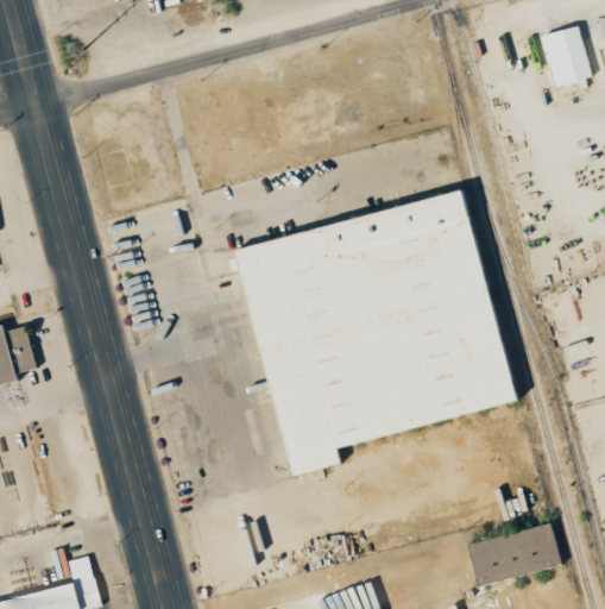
[(594,76),(581,25),(540,35),(553,87),(594,76)]
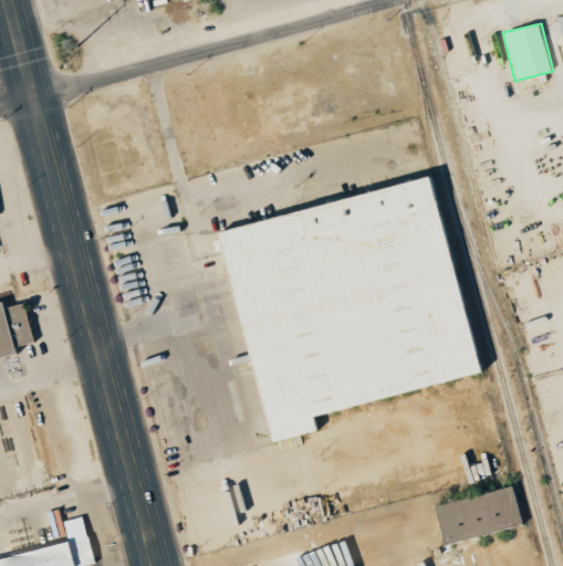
[(218,228),(268,443),(316,432),(312,415),(477,376),(431,178),(218,228)]
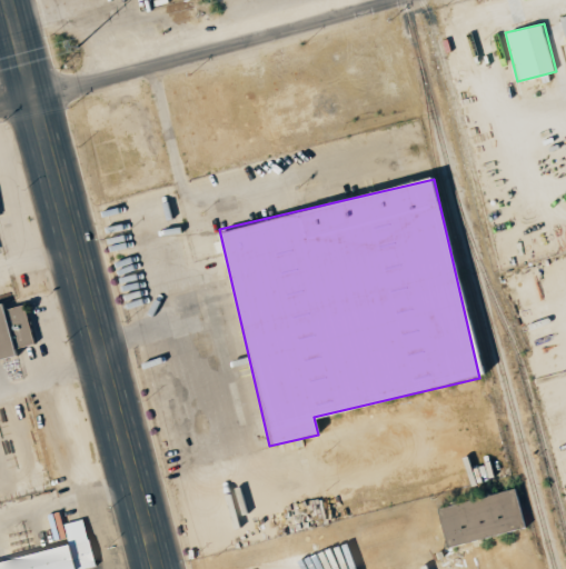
[(0,359),(20,356),(18,348),(35,345),(26,305),(3,310),(2,305),(0,305),(0,359)]
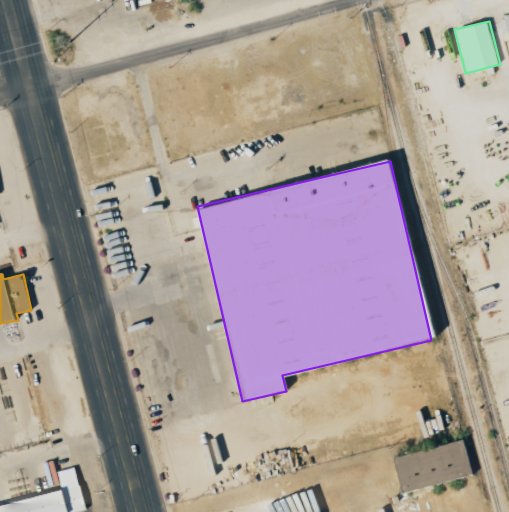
[(472,477),(464,441),(394,456),(401,492),(472,477)]
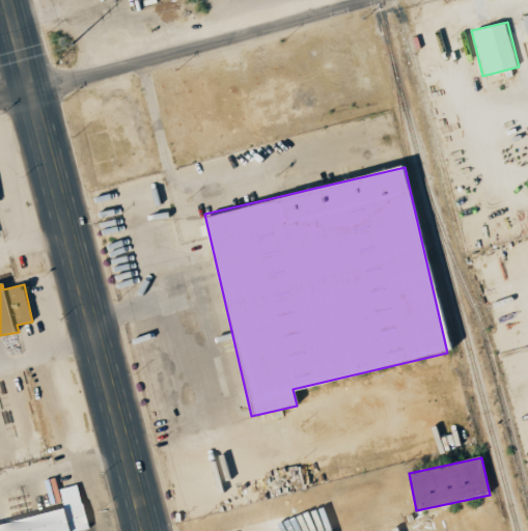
[(0,524),(0,530),(79,530),(89,529),(79,484),(60,488),(65,510),(0,524)]
